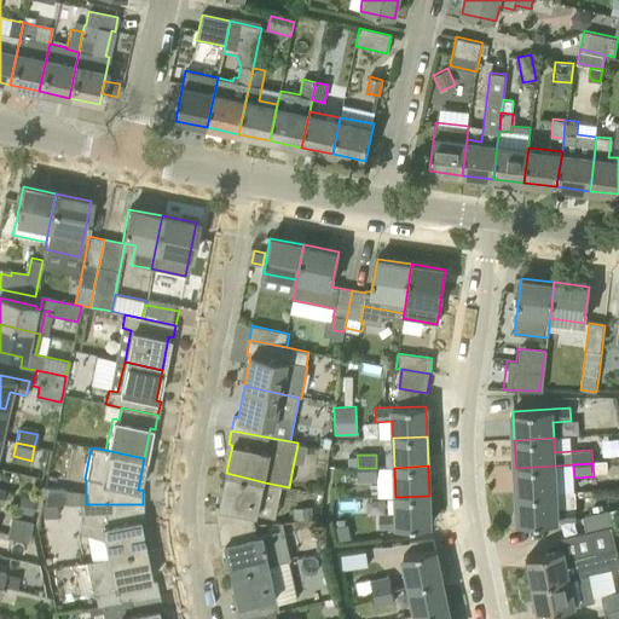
[(559,492),(557,466),(516,468),(518,495),(559,492)]
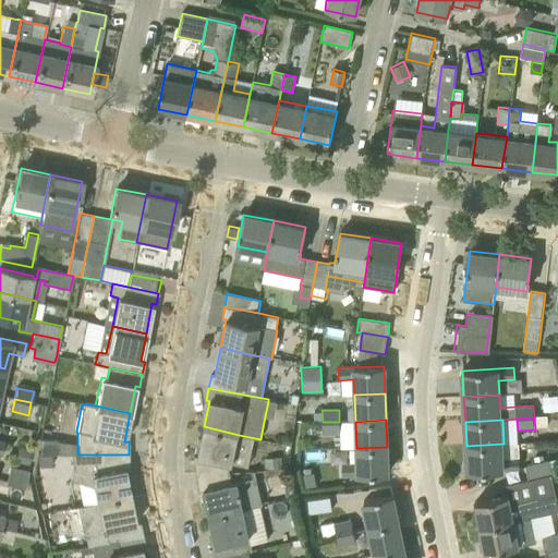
[(339,422),(323,422),(323,435),(340,434),(339,422)]
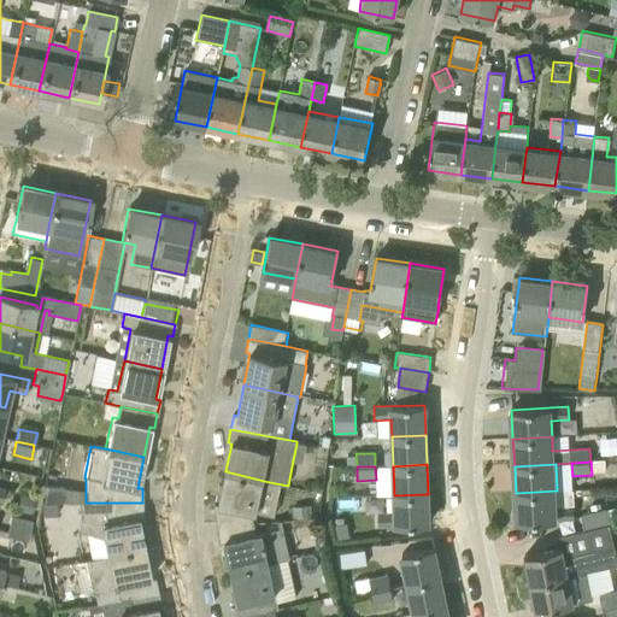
[(258,513),(264,481),(225,471),(219,503),(215,504),(217,523),(254,522),(252,512),(258,513)]
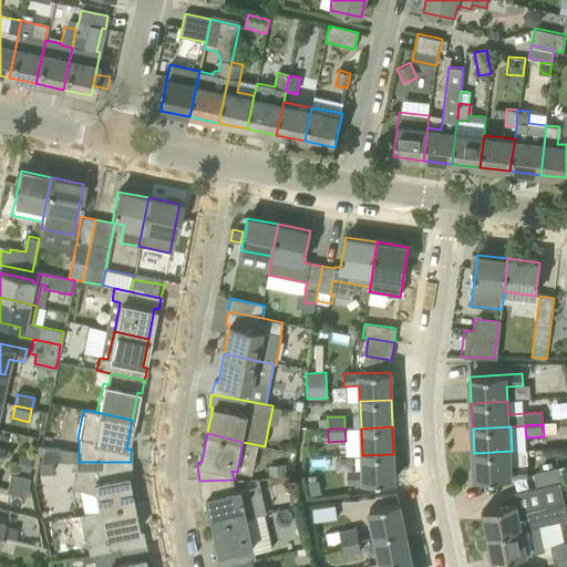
[(40,460),(59,461),(61,447),(42,445),(40,460)]
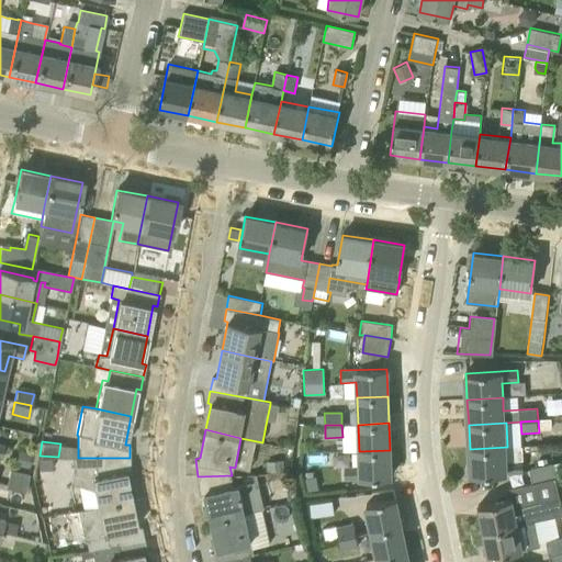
[(507,447),(470,449),(471,475),(524,472),(523,459),(508,460),(507,447)]
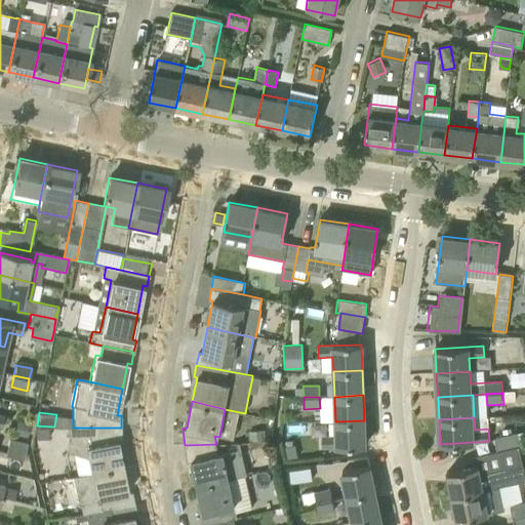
[(28,436),(31,423),(16,420),(13,433),(28,436)]
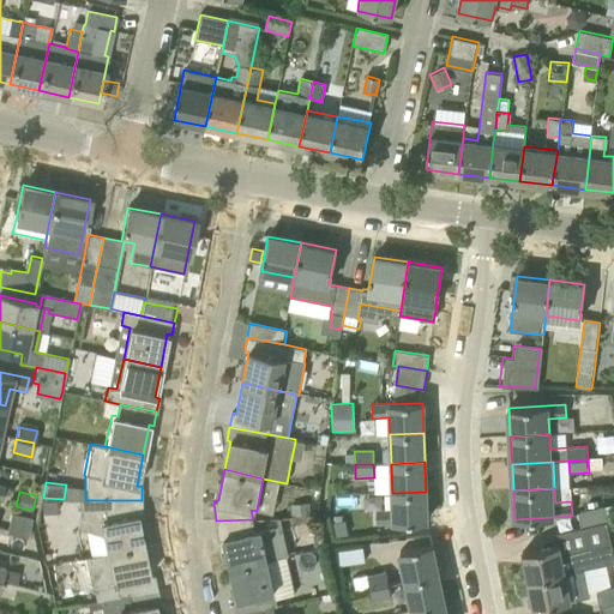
[(426,492),(392,493),(393,510),(375,511),(377,524),(427,522),(426,492)]
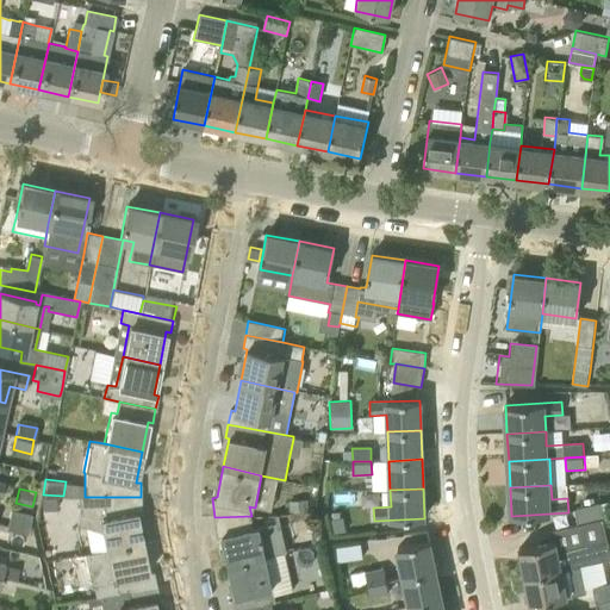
[(141,511),(141,497),(85,497),(79,496),(81,508),(78,523),(100,531),(105,551),(142,542),(136,512),(141,511)]
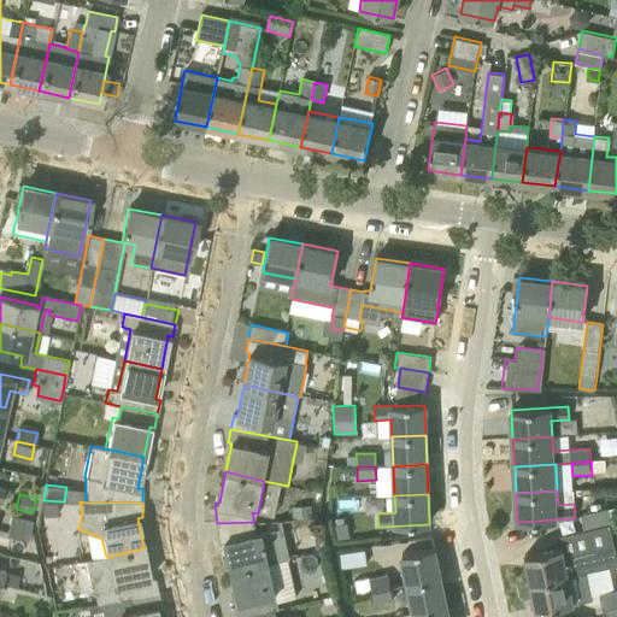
[(41,503),(41,513),(56,513),(56,503),(41,503)]
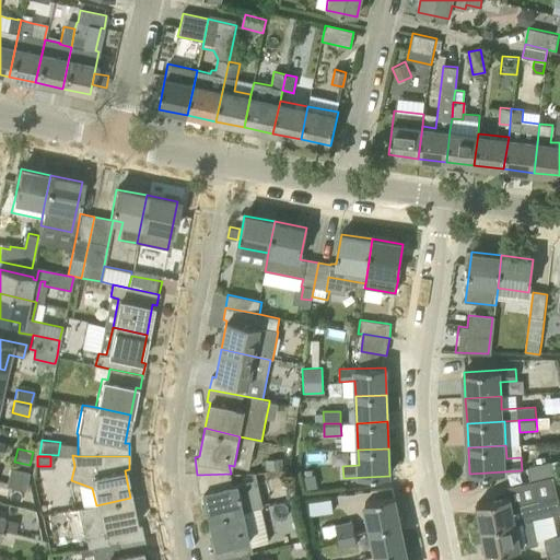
[(266,459),(267,470),(282,469),(281,457),(266,459)]
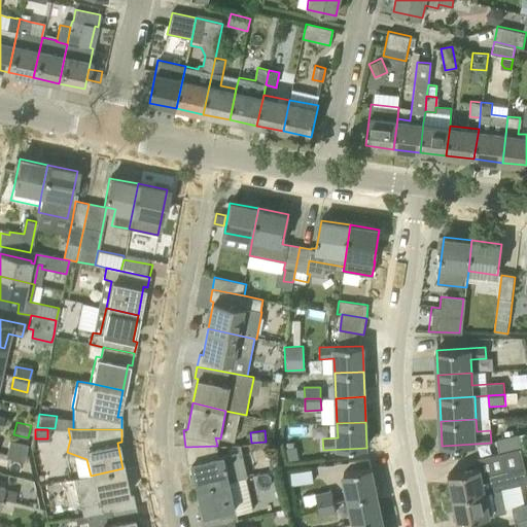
[(526,432),(496,441),(499,453),(526,446),(526,432)]
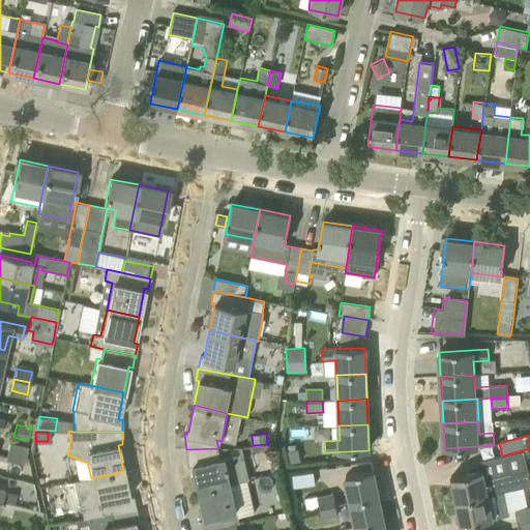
[(24,464),(28,447),(8,443),(5,461),(24,464)]
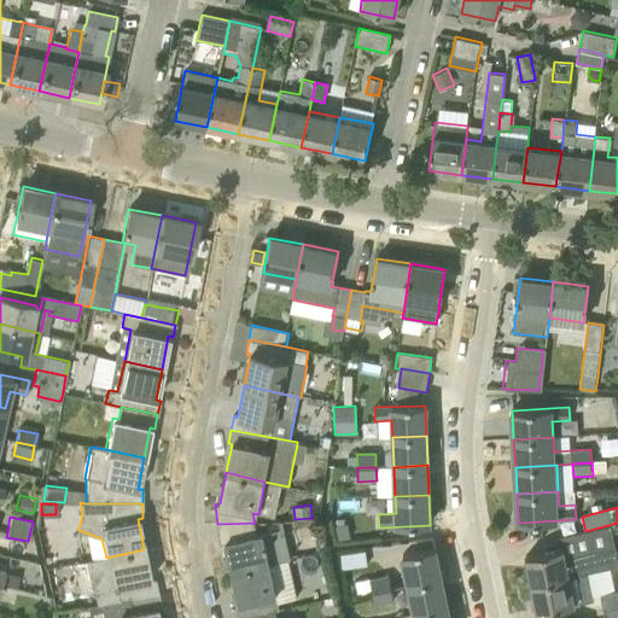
[(232,572),(270,564),(291,559),(284,529),(263,534),(263,532),(257,534),(255,523),(217,524),(221,543),(226,542),(232,572)]
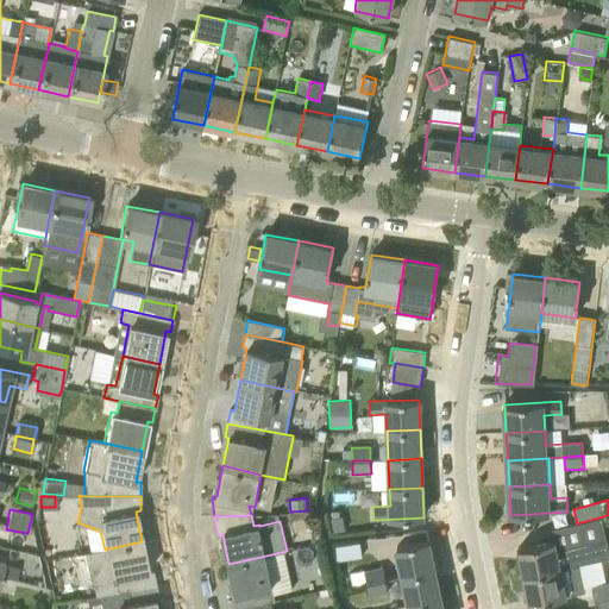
[(344,515),(331,518),(333,532),(346,529),(344,515)]
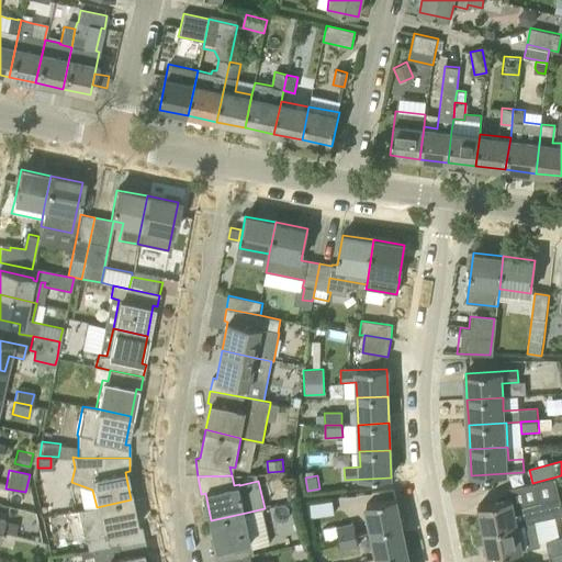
[(483,532),(535,520),(561,514),(561,512),(559,497),(515,507),(513,499),(478,507),(483,532)]
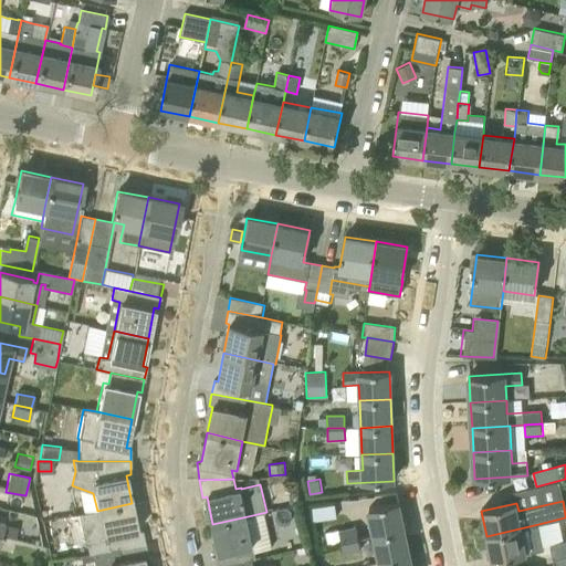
[(313,520),(336,515),(334,502),(311,506),(313,520)]
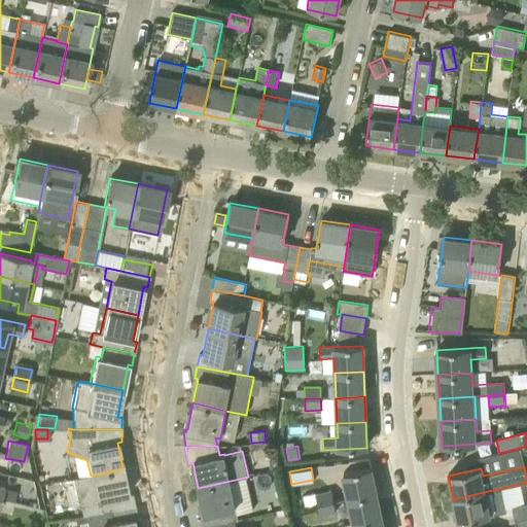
[(348,499),(376,493),(371,467),(343,473),(348,499)]
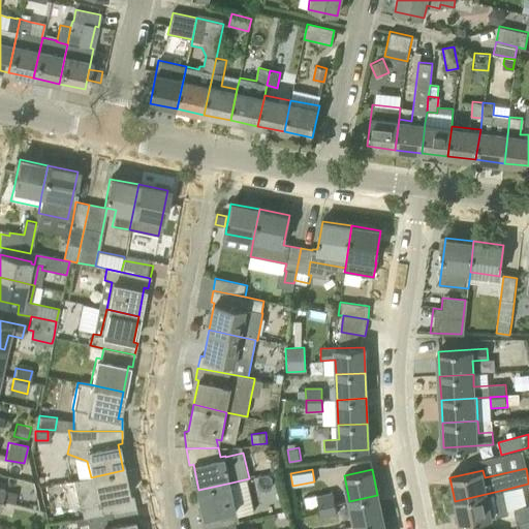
[(88,516),(135,506),(133,495),(128,496),(123,470),(91,477),(72,480),(79,507),(80,507),(82,518),(88,516)]
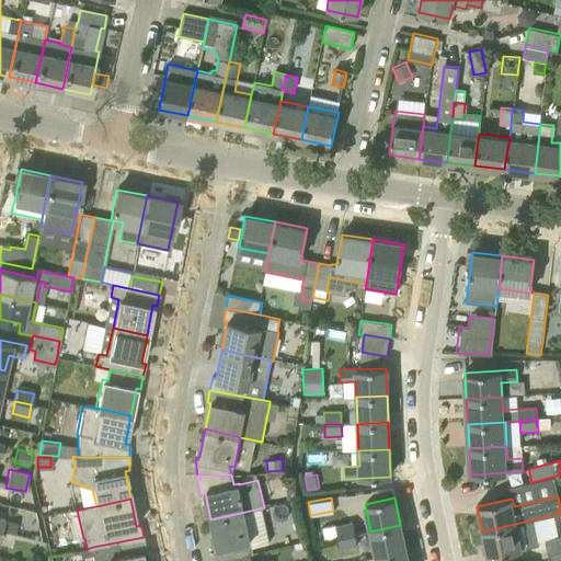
[(215,560),(218,560),(250,554),(253,553),(254,553),(245,512),(210,519),(217,548),(213,549),(215,560)]
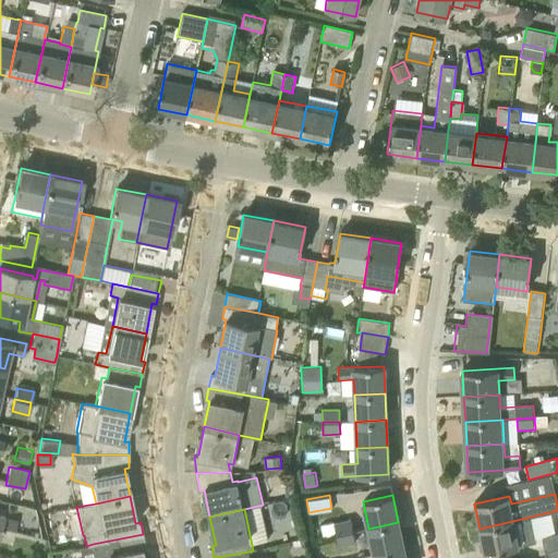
[(531,517),(480,529),(485,553),(536,541),(531,517)]
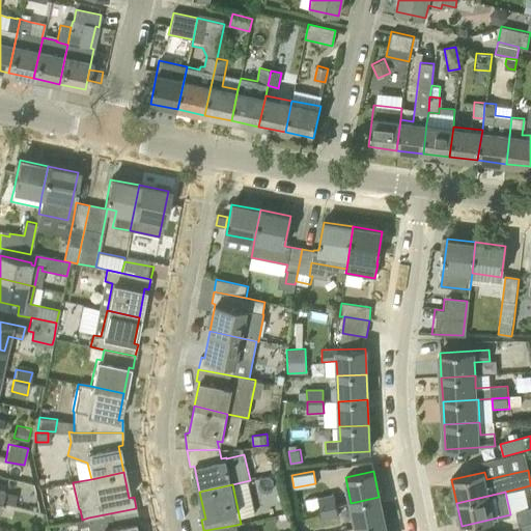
[(320,510),(336,506),(333,495),(317,499),(319,508),(320,510)]
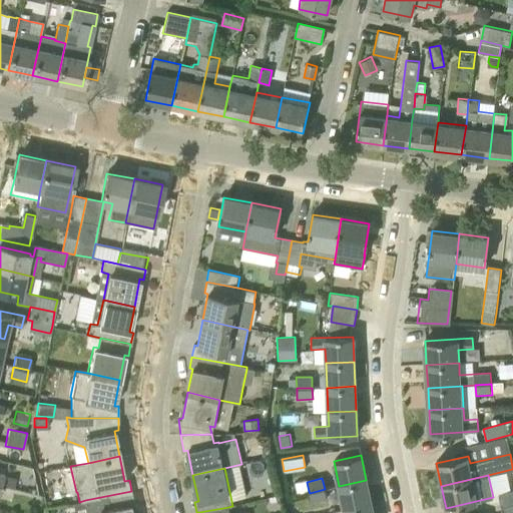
[(344,509),(371,504),(366,480),(339,486),(344,509)]
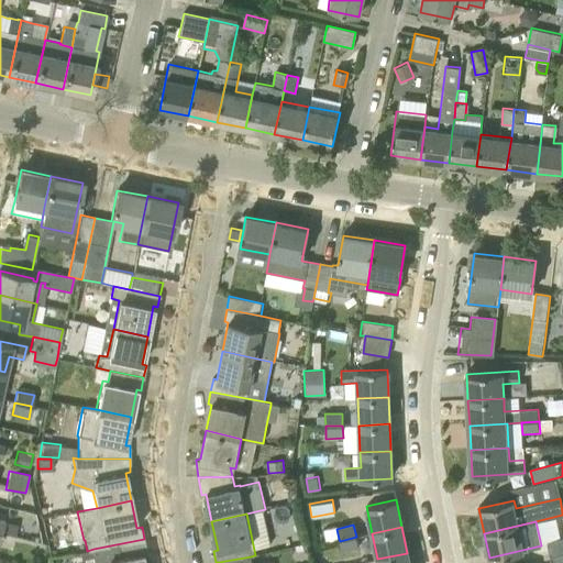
[(339,539),(337,529),(323,531),(327,542),(339,539)]
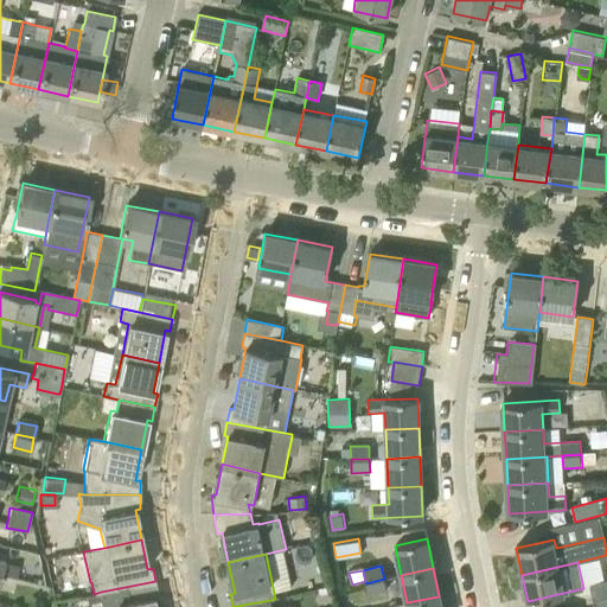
[(384,579),(366,583),(369,595),(387,592),(384,579)]
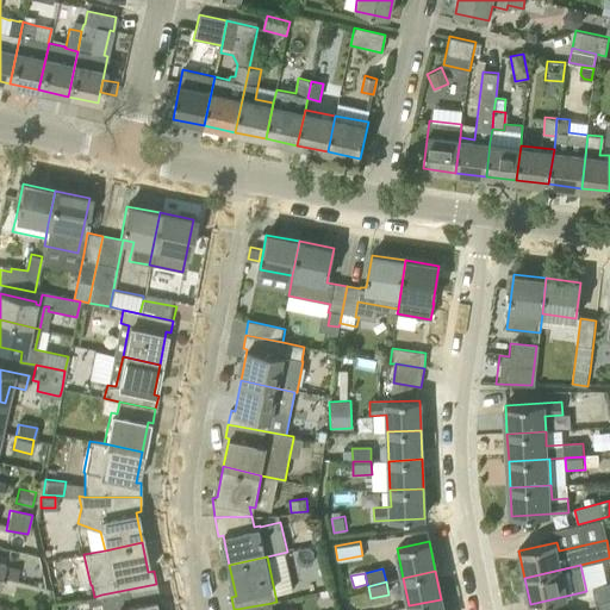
[(609,582),(592,586),(596,602),(609,598),(609,582)]
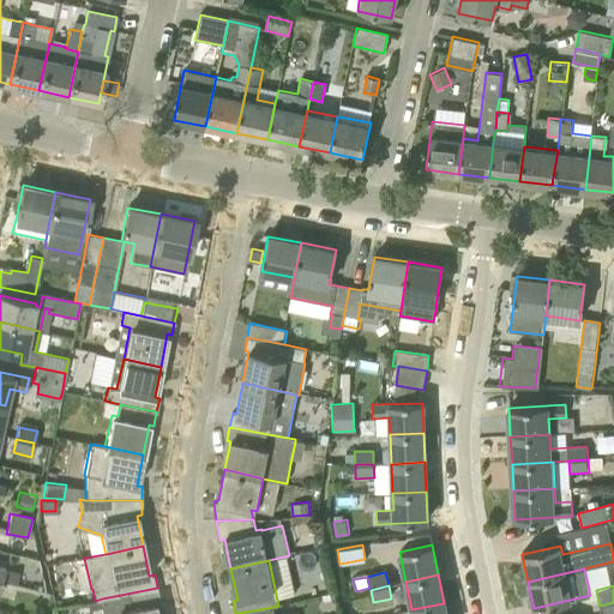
[(156,613),(155,603),(160,602),(157,588),(102,599),(104,613),(156,613)]
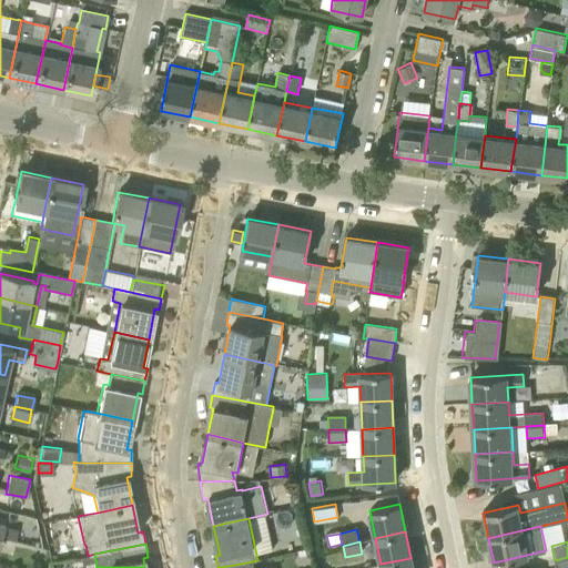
[(567,567),(567,557),(555,560),(556,567),(567,567)]
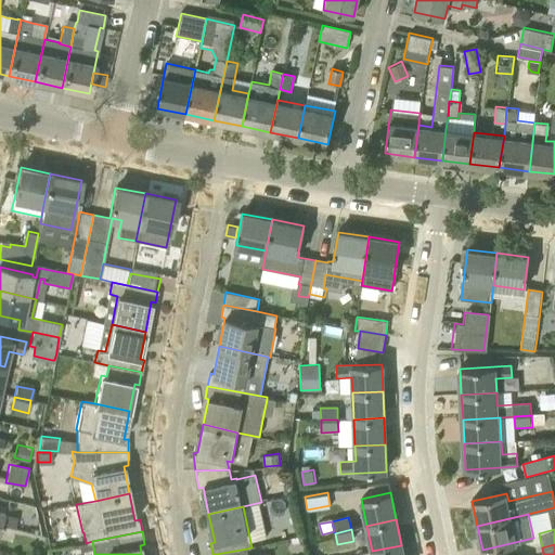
[(403,554),(401,545),(372,551),(373,554),(403,554)]
